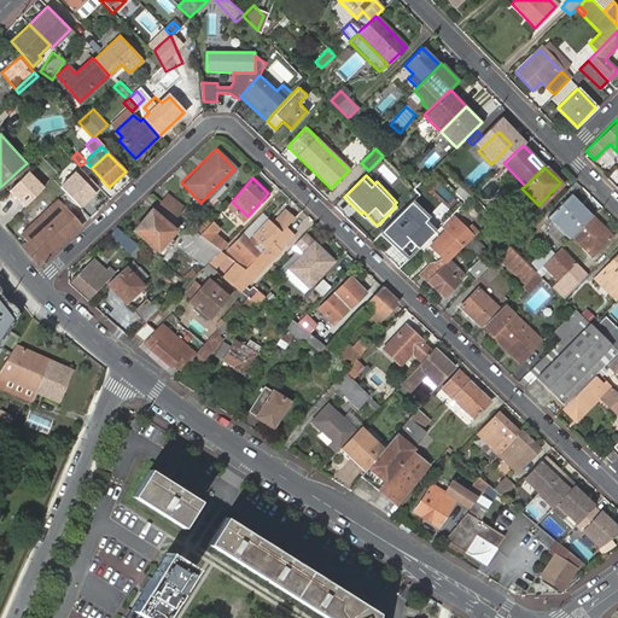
[(36,263),(40,263),(94,213),(71,187),(50,208),(56,214),(25,243),(22,245),(36,263)]
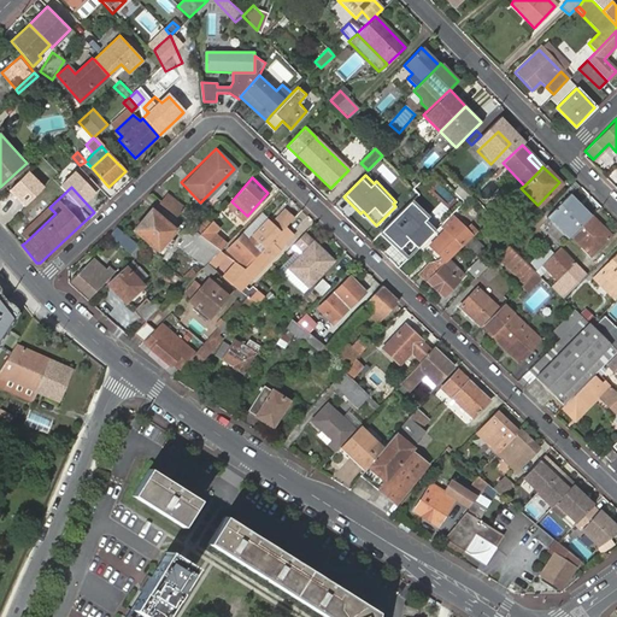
[(168,194),(160,204),(176,216),(183,207),(168,194)]
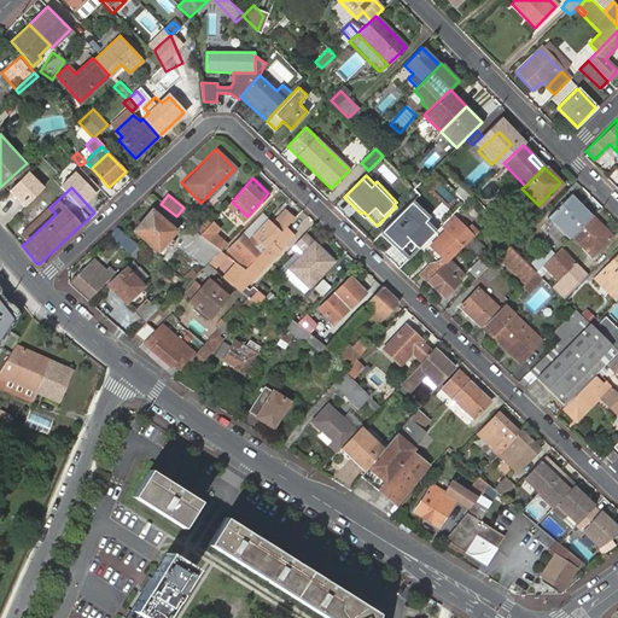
[(452,214),(462,203),(454,194),(436,211),(433,215),(442,225),(452,214)]
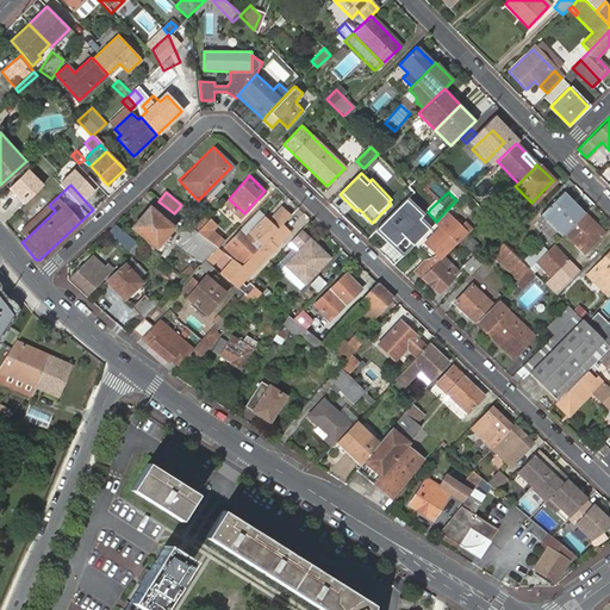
[(564,234),(584,213),(562,192),(540,215),(559,235),(562,232),(564,234)]
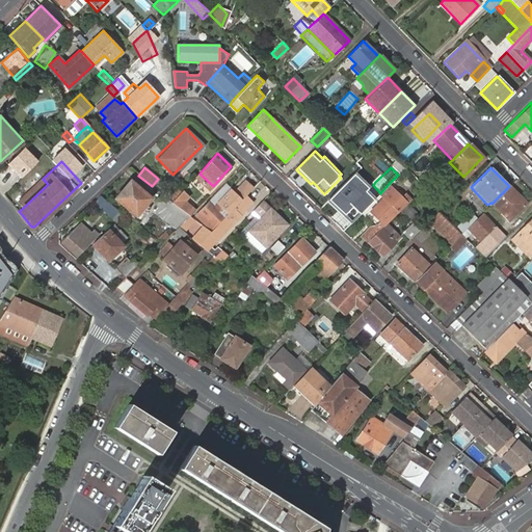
[(357,191),(349,183),(330,203),(344,216),(373,185),(375,182),(370,178),(357,191)]
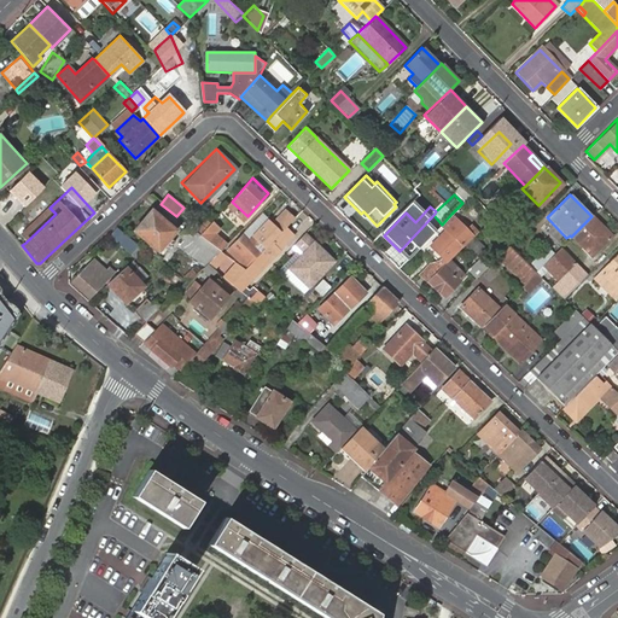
[(19,235),(25,243),(56,214),(50,208),(19,235)]
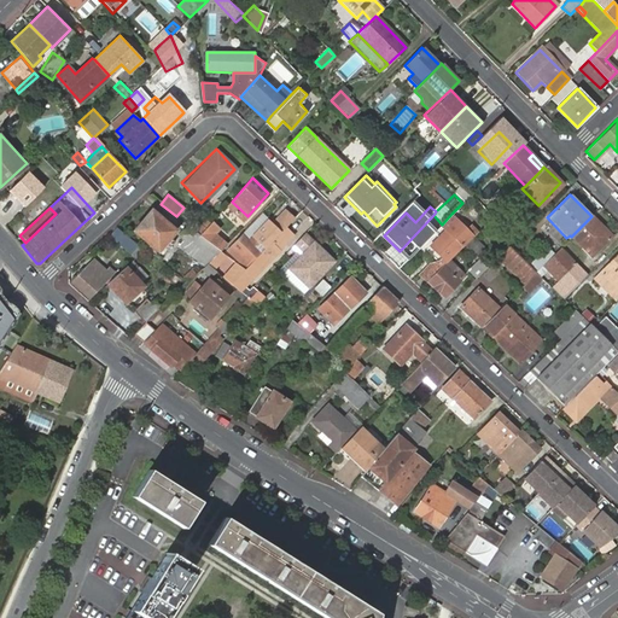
[(175,231),(151,210),(134,231),(158,251),(175,231)]
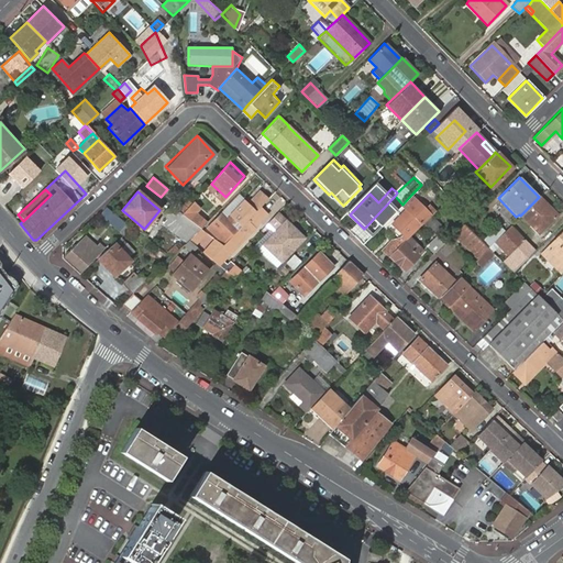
[(217,239),(213,241),(221,247),(238,231),(231,225),(236,220),(243,225),(249,219),(255,212),(257,209),(268,199),(261,191),(247,205),(243,201),(225,220),(220,216),(207,229),(217,239)]
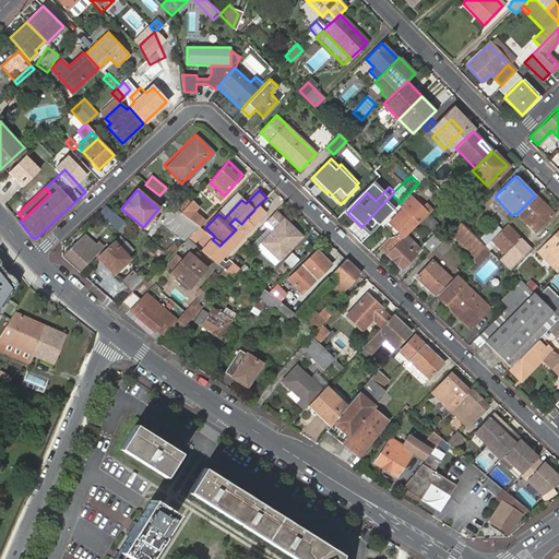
[(272,191),(259,206),(270,215),(283,201),(272,191)]
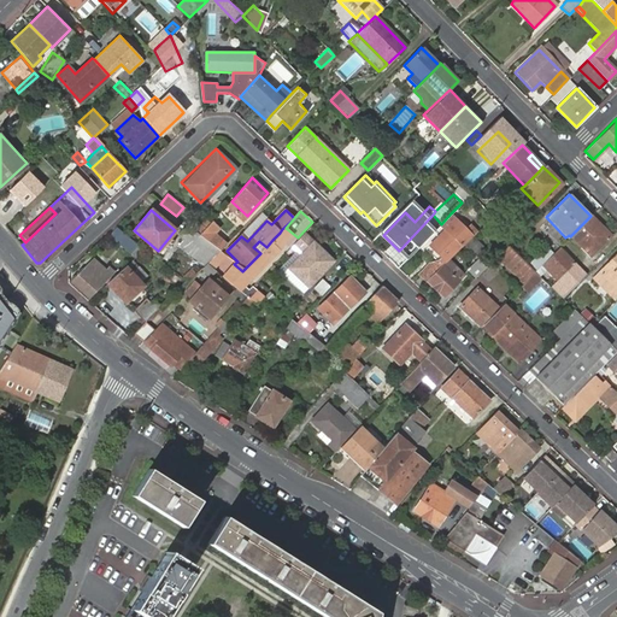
[(466,230),(451,213),(441,224),(439,225),(444,229),(429,244),(442,257),(447,262),(448,260),(464,245),(472,236),(477,231),(471,225),(466,230)]
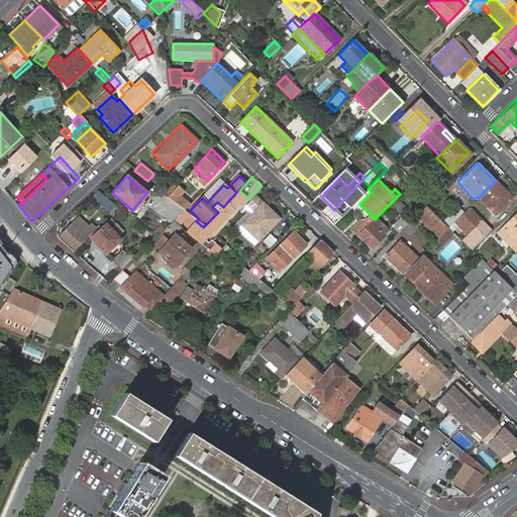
[(22,180),(9,192),(14,196),(26,184),(22,180)]
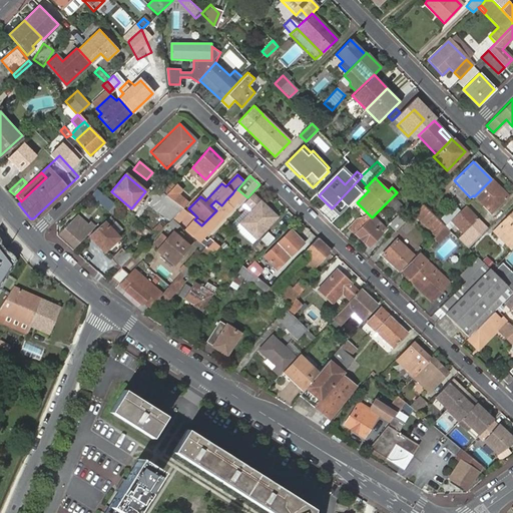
[(507,195),(491,179),(474,196),(490,212),(507,195)]
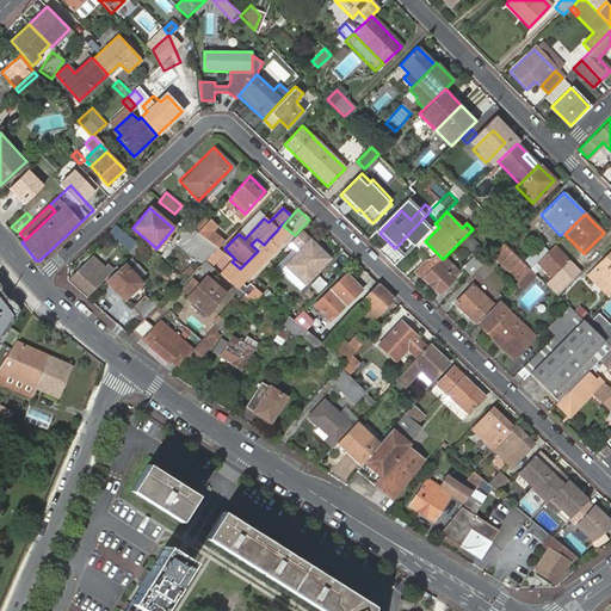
[(203,215),(193,228),(208,239),(217,226),(203,215)]
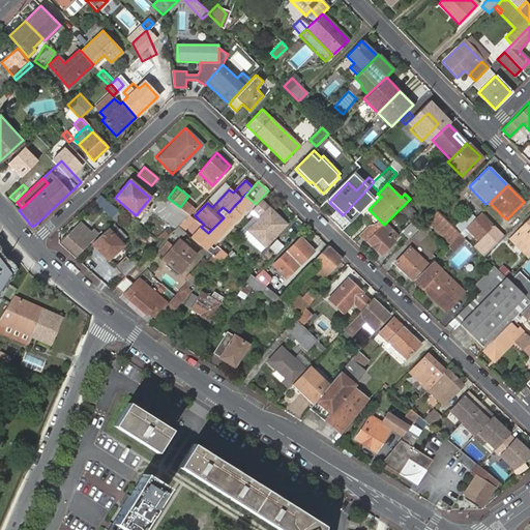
[(119,209),(99,194),(93,202),(113,216),(119,209)]
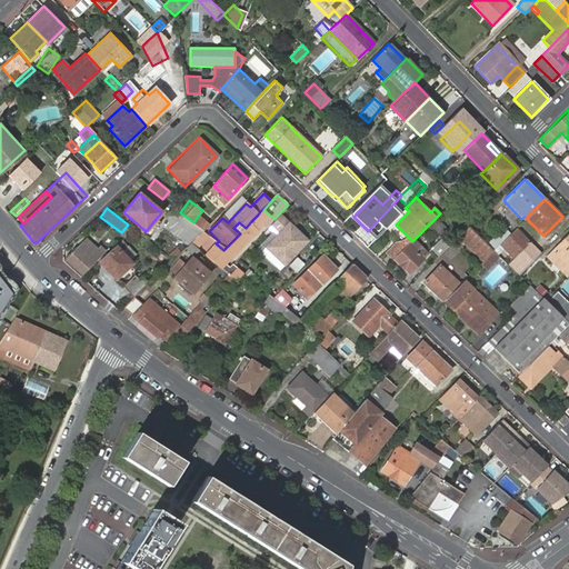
[(216,243),(205,256),(226,275),(228,276),(235,281),(235,282),(243,273),(238,269),(235,272),(227,266),(259,231),(257,229),(267,218),(260,211),(258,215),(251,221),(246,228),(240,233),(223,250),(216,243)]
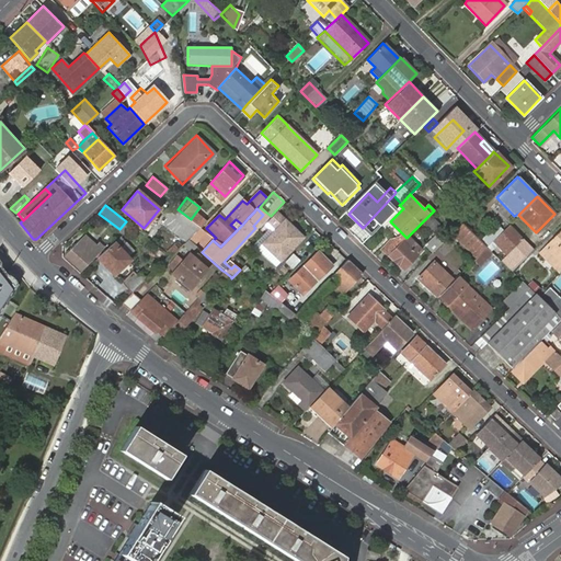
[(181,214),(179,212),(173,219),(180,226),(175,231),(187,240),(187,239),(199,228),(181,214)]
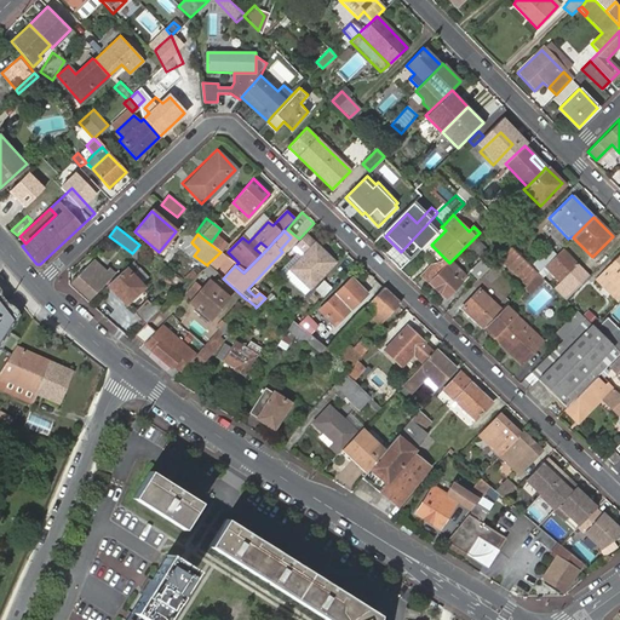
[(336,262),(306,234),(293,248),(297,253),(302,257),(290,270),(310,290),(336,262)]
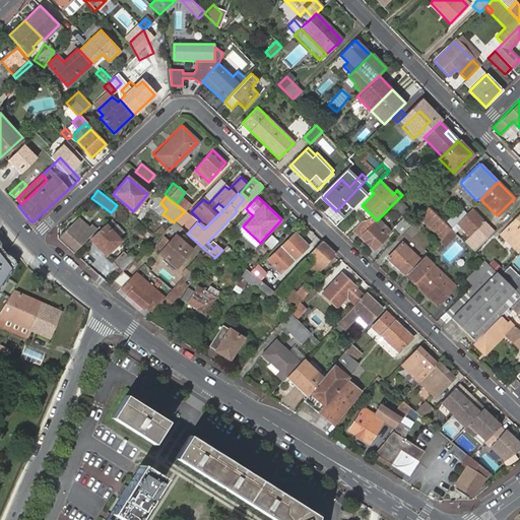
[(416,218),(398,199),(391,206),(403,217),(410,224),(416,218)]
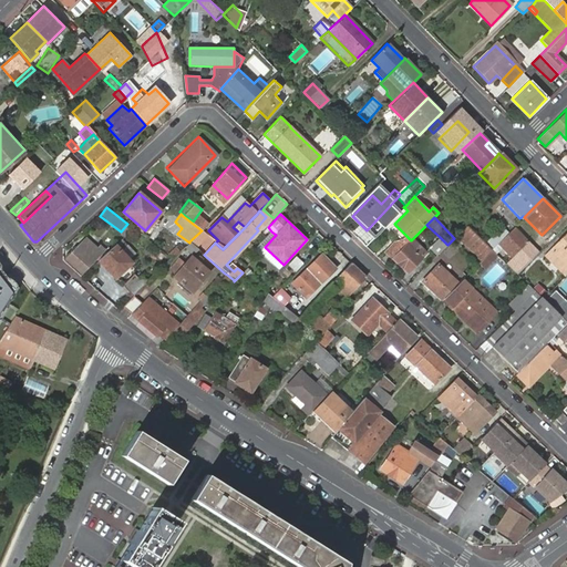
[(494,248),(513,229),(508,225),(490,243),(494,248)]
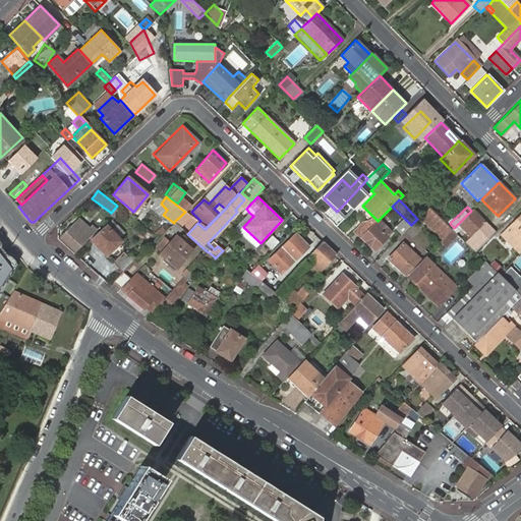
[(493,233),(471,211),(454,228),(466,239),(464,241),(474,251),(493,233)]
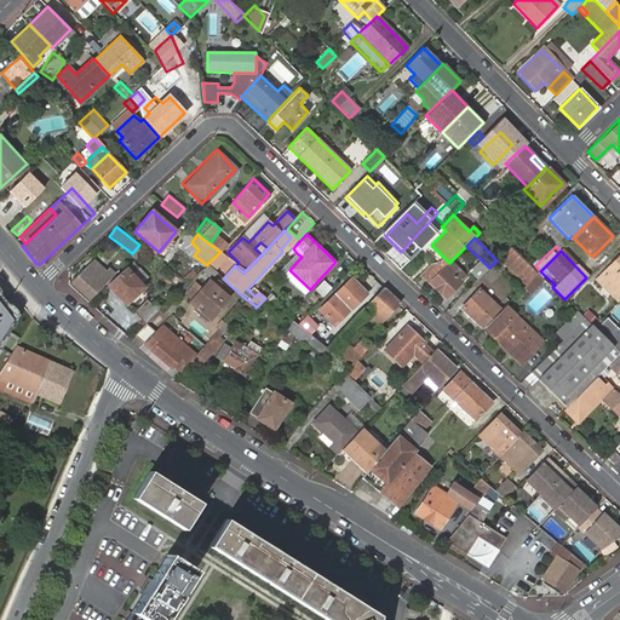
[(225,256),(220,252),(207,264),(213,269),(225,256)]
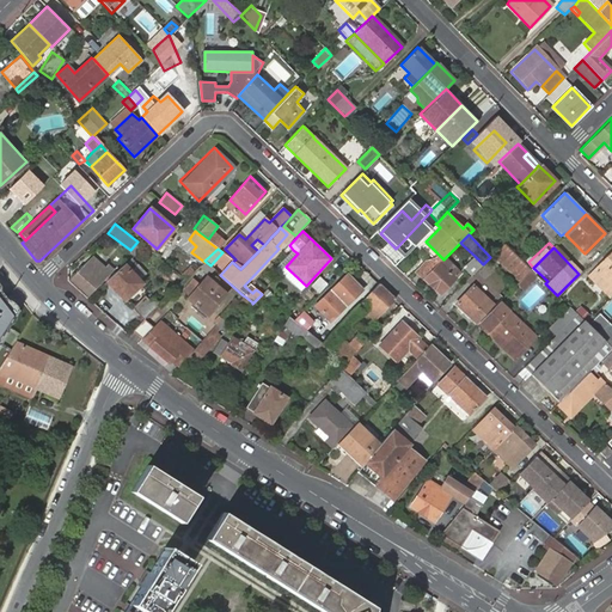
[(301,291),(306,286),(286,267),(298,254),(293,250),(276,268),(301,291)]
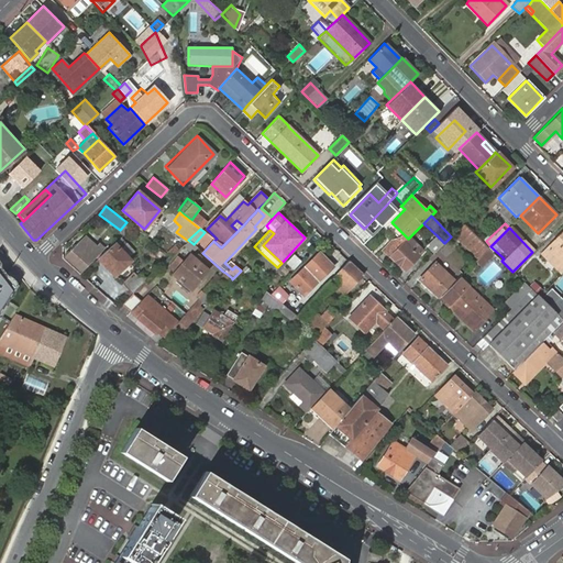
[(408,239),(404,234),(399,238),(404,243),(405,242),(408,239)]
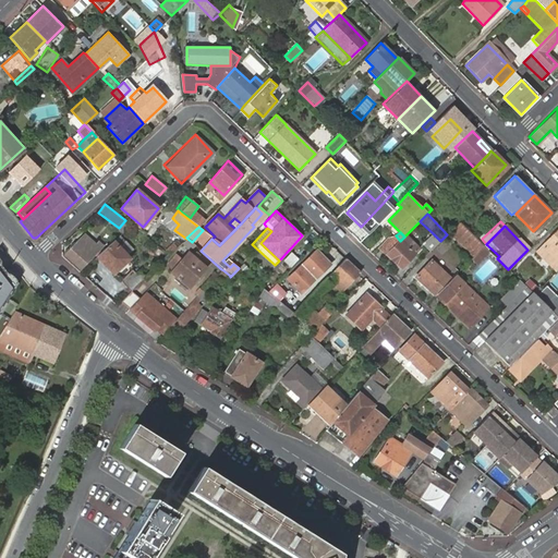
[(557,232),(544,246),(557,261),(557,232)]
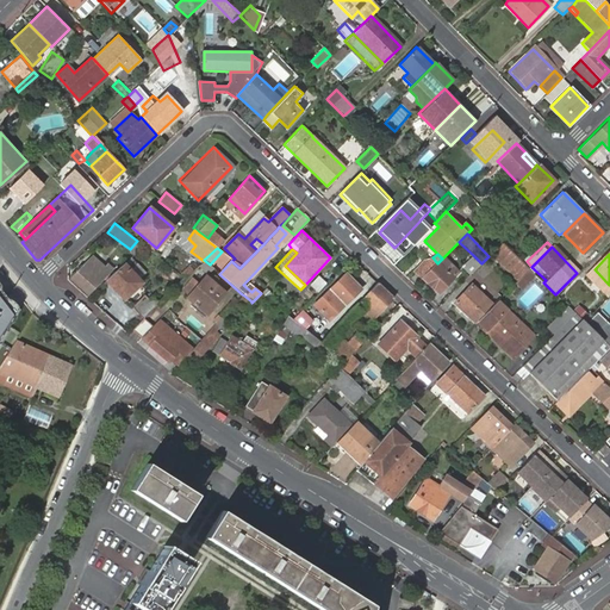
[(481,263),(473,255),(462,266),(471,273),(481,263)]
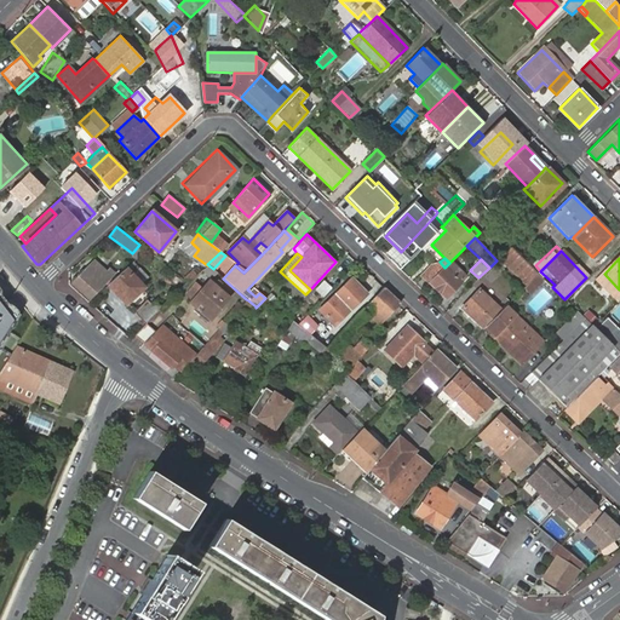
[(422,275),(430,282),(445,268),(440,262),(435,262),(422,275)]
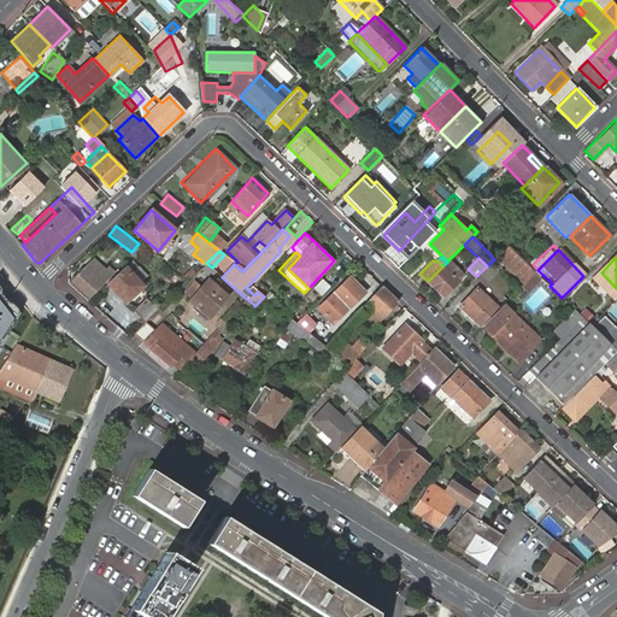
[(464,276),(448,260),(447,262),(444,265),(442,266),(428,281),(444,298),(464,276)]
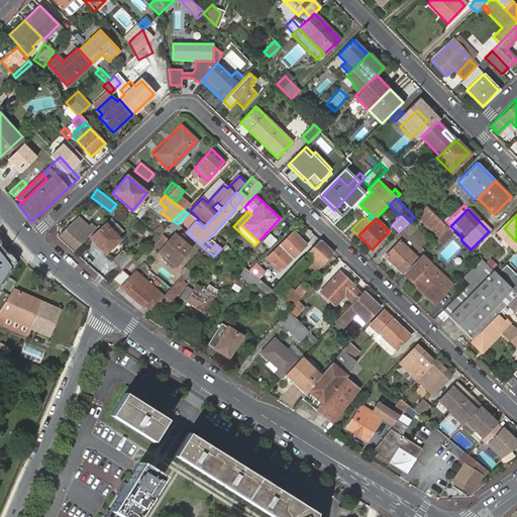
[(59,235),(74,250),(95,228),(91,224),(88,226),(82,220),(79,223),(75,219),(59,235)]
